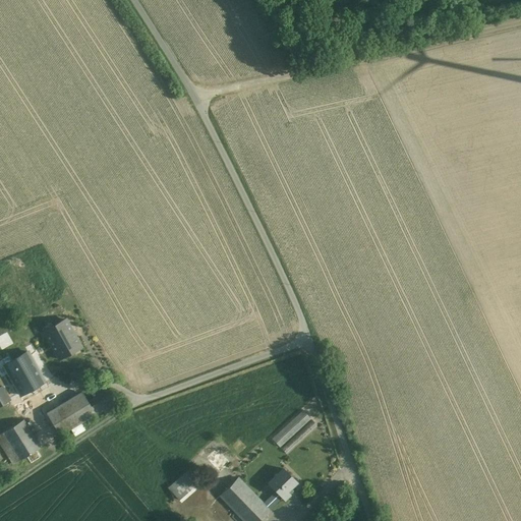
[(66,320),(44,332),(59,359),(81,347),(66,320)]
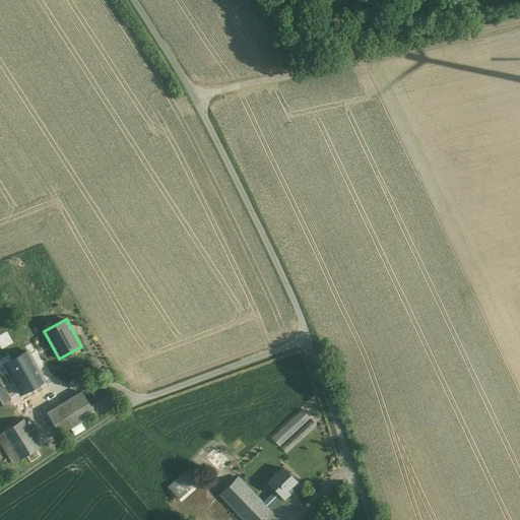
[(27,352),(4,365),(7,370),(12,378),(21,394),(44,381),(27,352)]
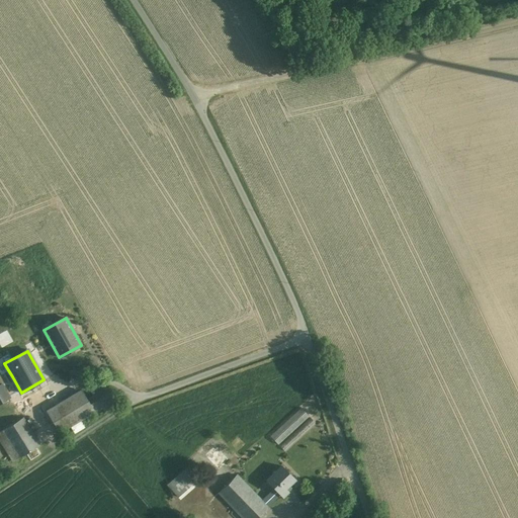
[(0,404),(10,399),(1,382),(12,376),(7,368),(0,371),(0,404)]
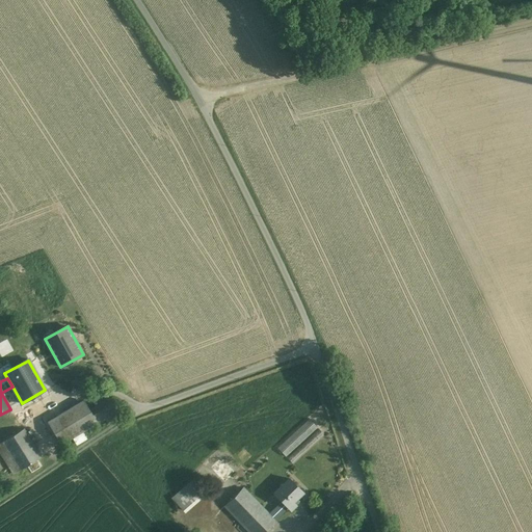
[(120,410),(110,397),(87,411),(92,421),(96,419),(98,423),(98,424),(120,410)]
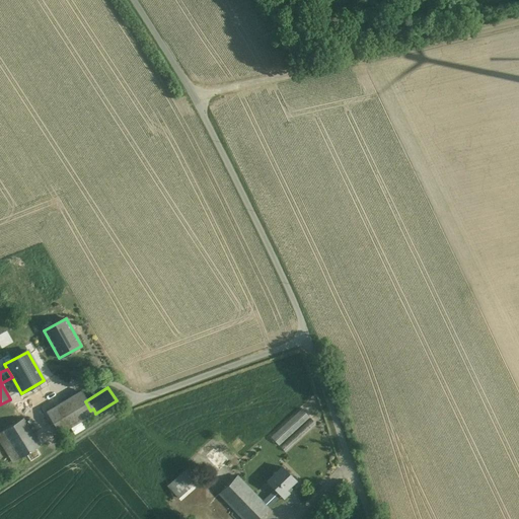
[(79,391),(46,412),(60,434),(95,413),(93,409),(90,411),(85,401),(79,391)]
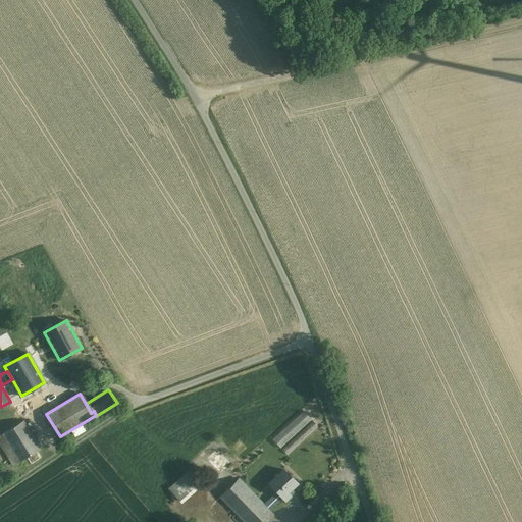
[(304,411),(272,439),(280,449),(312,420),(304,411)]
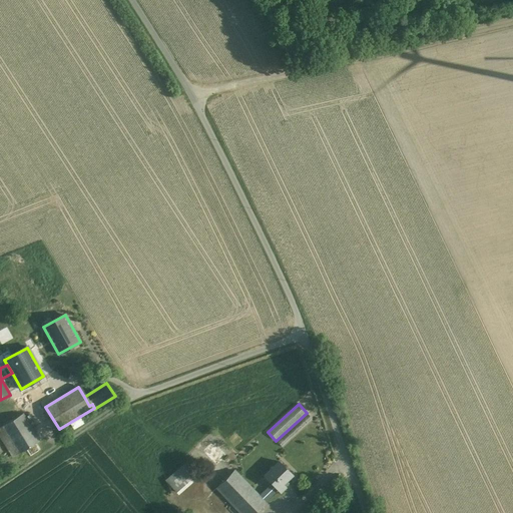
[(23,414),(0,428),(0,436),(13,457),(39,441),(23,414)]
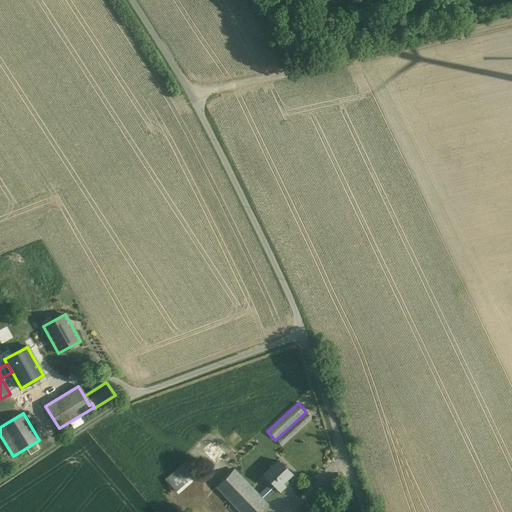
[(307,413),(277,441),(281,446),(312,418),(307,413)]
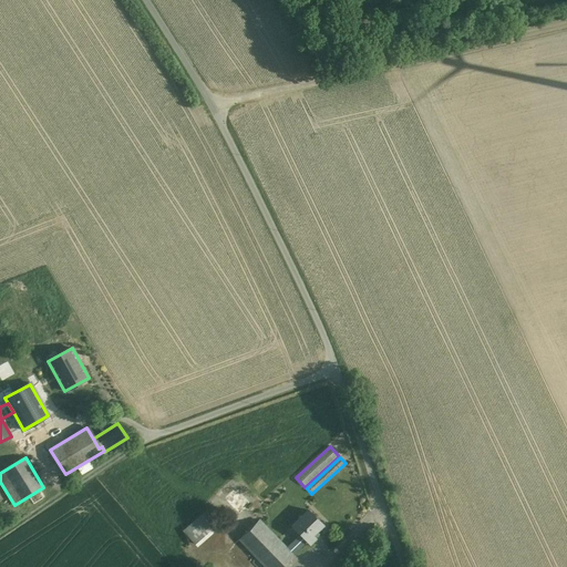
[(208,509),(183,532),(195,545),(219,523),(208,509)]
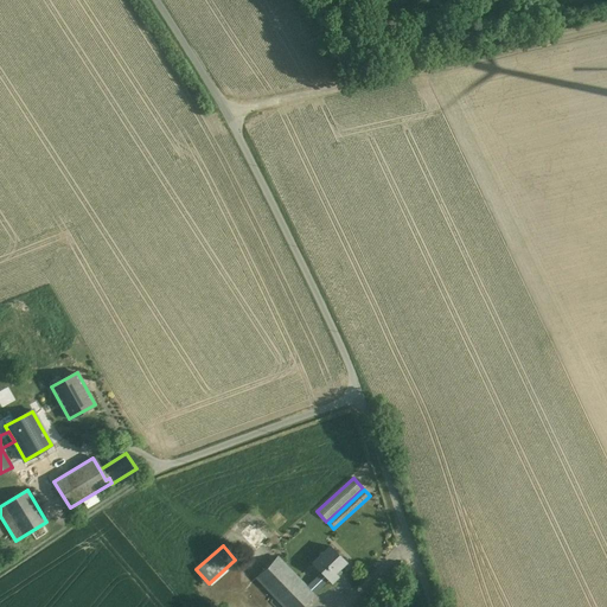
[(306,587),(313,594),(328,580),(331,583),(338,576),(337,575),(340,572),(339,569),(346,562),(331,547),(313,563),(321,573),(306,587)]
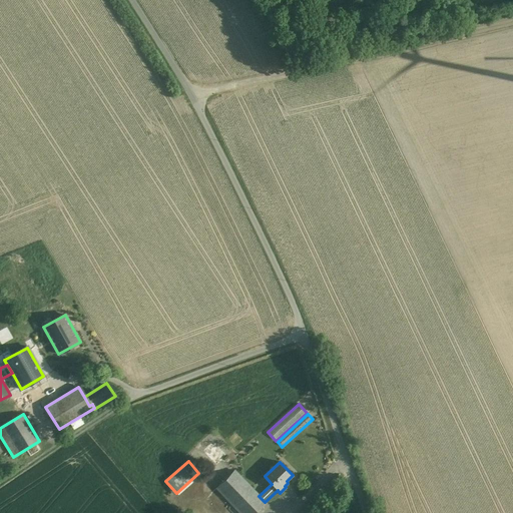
[(233,471),(216,488),(240,512),(254,512),(266,503),(265,502),(259,496),(233,471)]
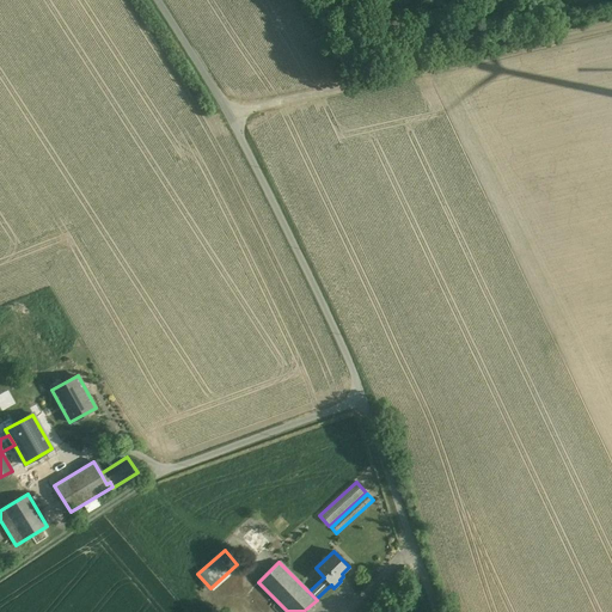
All buildings are outlined.
